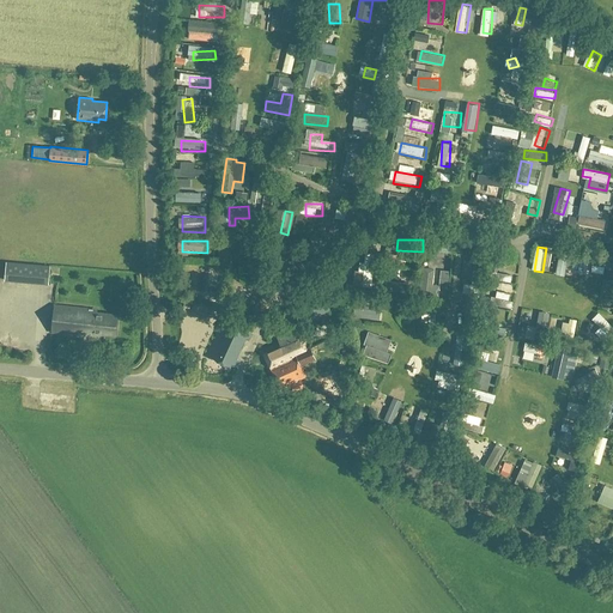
[(566,275),(569,266),(574,267),(576,253),(565,250),(559,274),(566,275)]
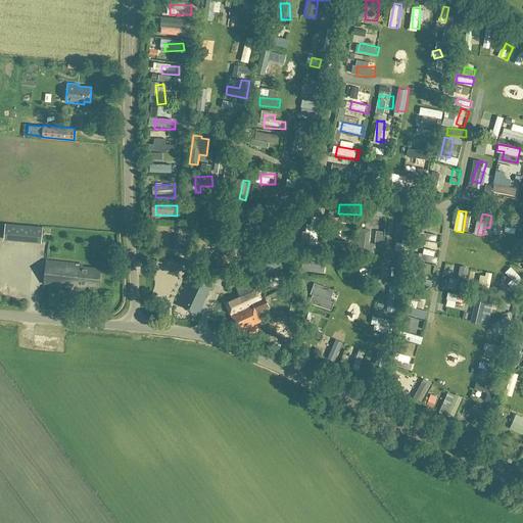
[(502,237),(515,229),(511,223),(497,232),(502,237)]
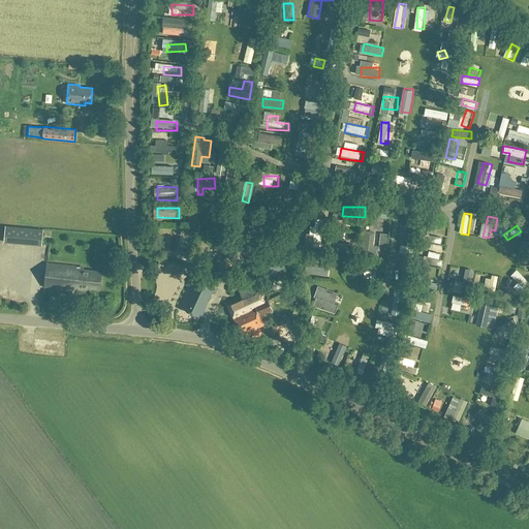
[(43,243),(42,229),(5,230),(6,244),(43,243)]
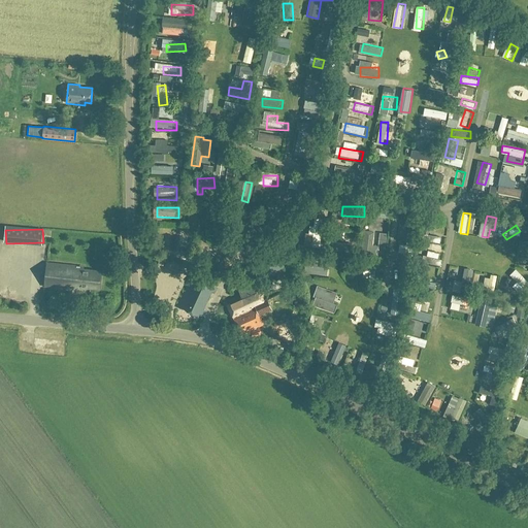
[(374,232),(364,230),(364,232),(362,254),(378,256),(380,245),(373,245),(374,232)]
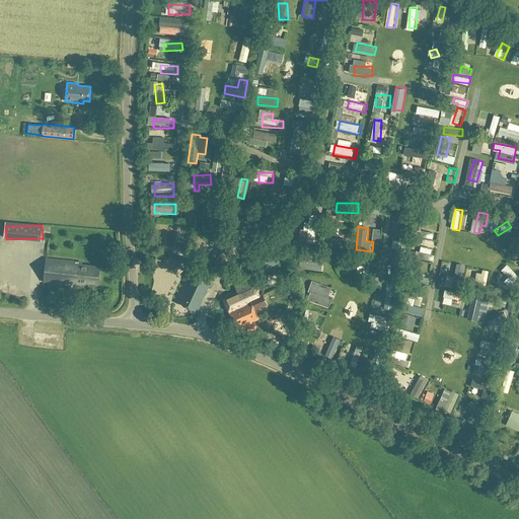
[(418,238),(435,240),(436,233),(419,231),(418,238)]
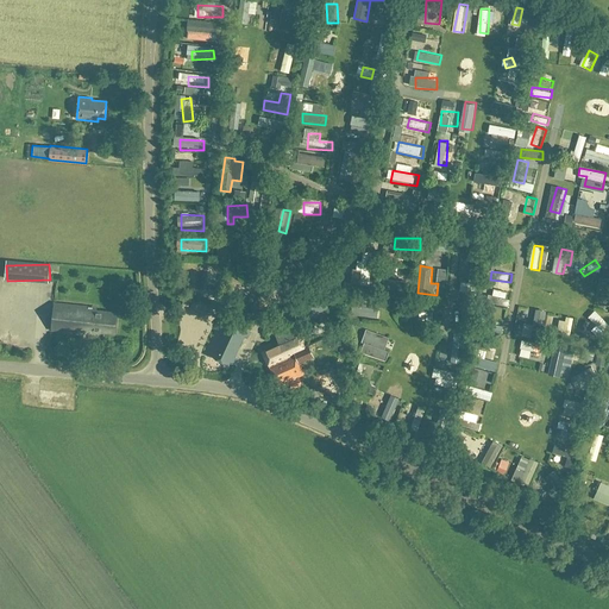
[(338,288),(294,308),(300,321),(344,301),(338,288)]
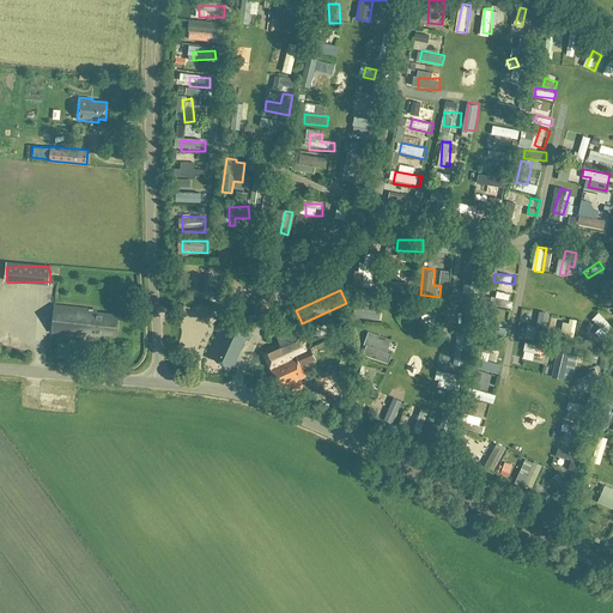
[(498,304),(514,308),(516,296),(501,292),(498,304)]
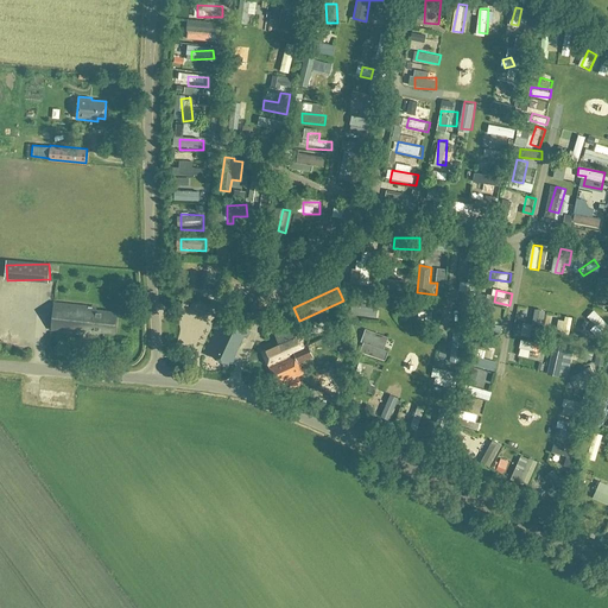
[(248,305),(261,312),(268,302),(258,295),(248,305)]
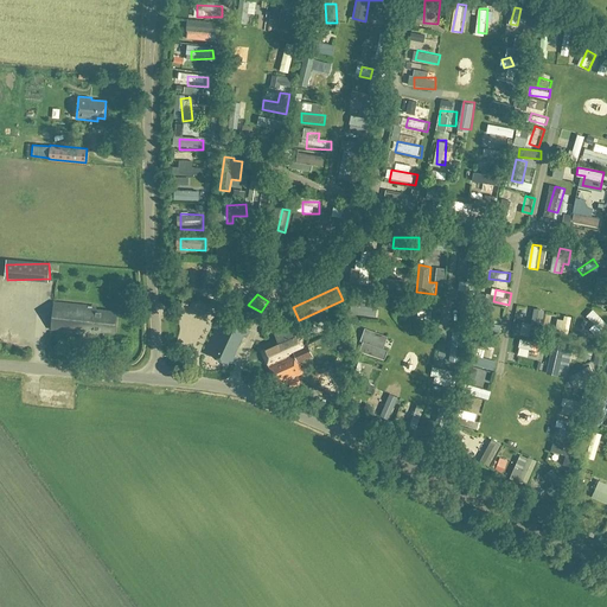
[(55,328),(93,333),(93,330),(114,332),(116,313),(95,311),(95,306),(87,306),(57,302),(53,302),(50,328),(55,328)]
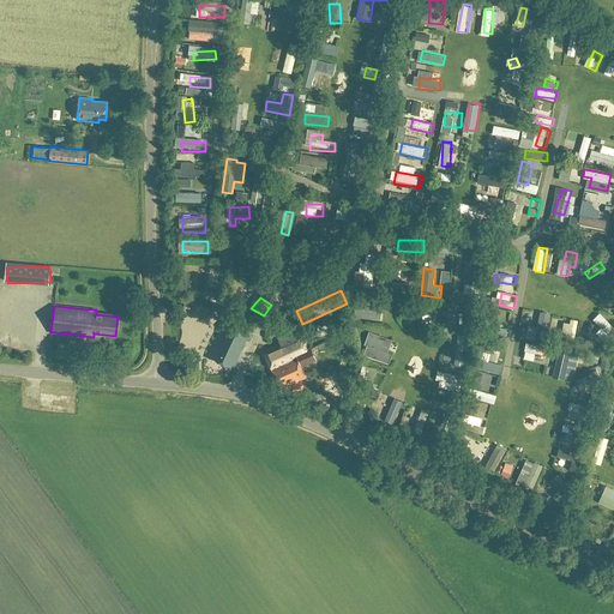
[(247,313),(242,321),(247,329),(256,329),(260,320),(256,313),(247,313)]
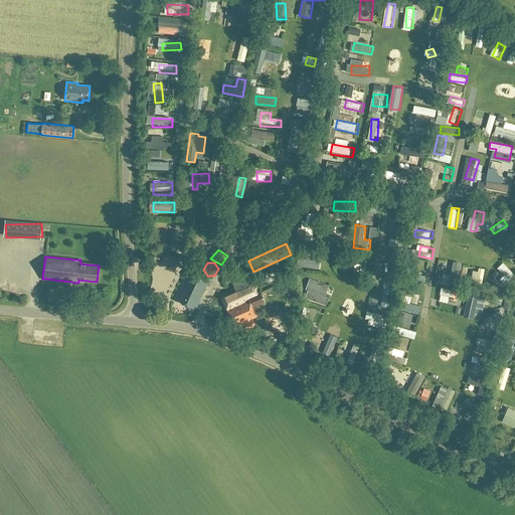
[(212,281),(199,275),(202,268),(194,264),(190,271),(186,270),(174,298),(199,309),(201,305),(198,301),(205,285),(210,285),(212,281)]
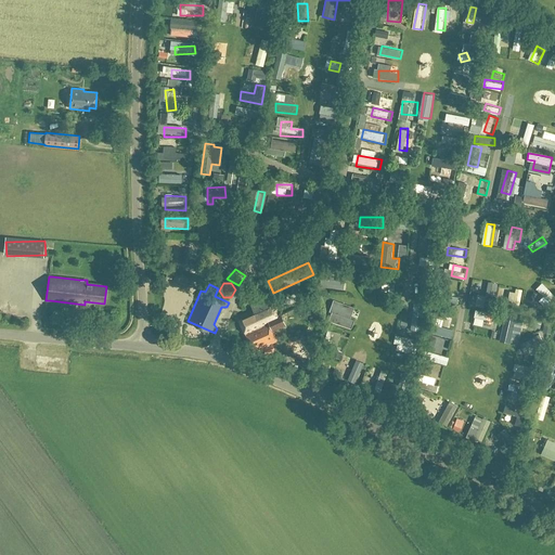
[(278,317),(270,299),(256,305),(257,308),(256,308),(237,317),(246,335),(278,317)]
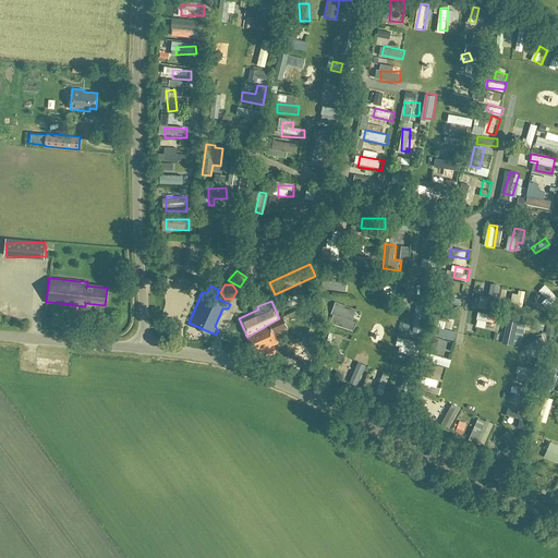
[(353,328),(355,312),(340,310),(338,326),(353,328)]
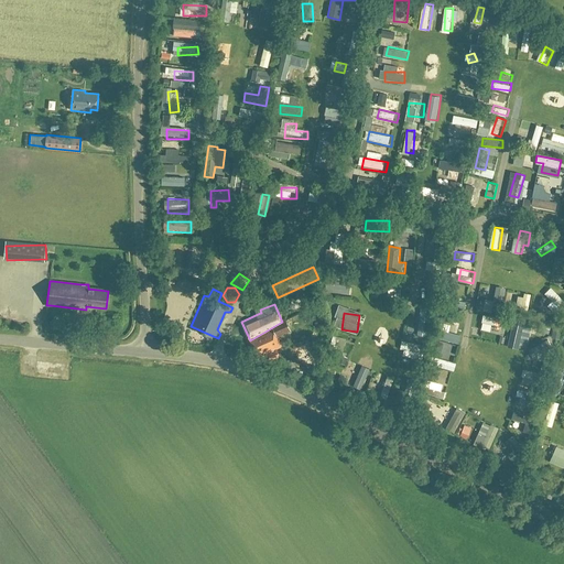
[(507,332),(509,320),(486,315),(484,326),(507,332)]
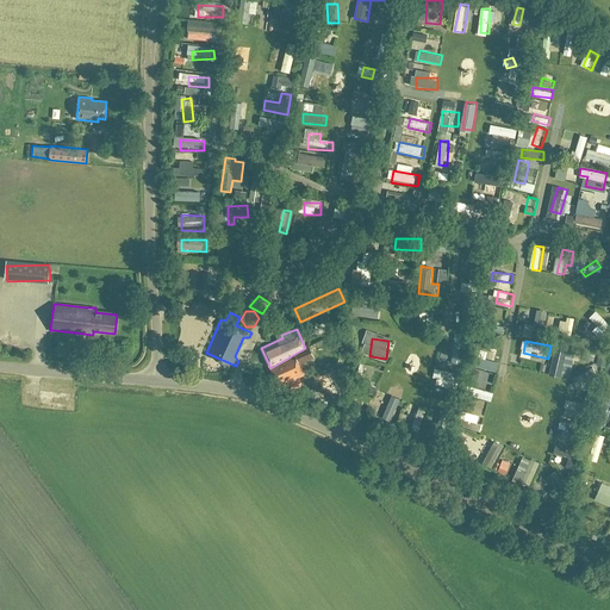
[(303,386),(299,378),(305,375),(300,363),(313,356),(312,354),(313,353),(312,349),(310,349),(309,347),(305,348),(271,368),(280,388),(291,384),(294,391),(303,386)]
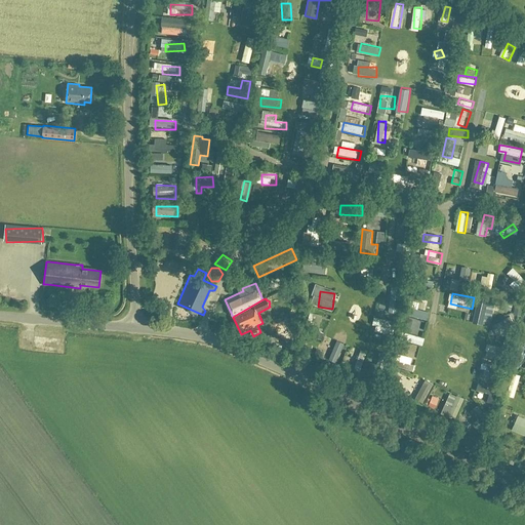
[(431,322),(432,315),(413,311),(412,318),(431,322)]
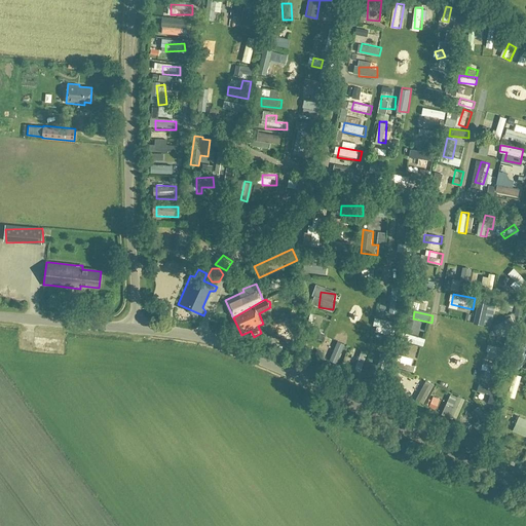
[(391,335),(390,321),(378,322),(378,335),(391,335)]
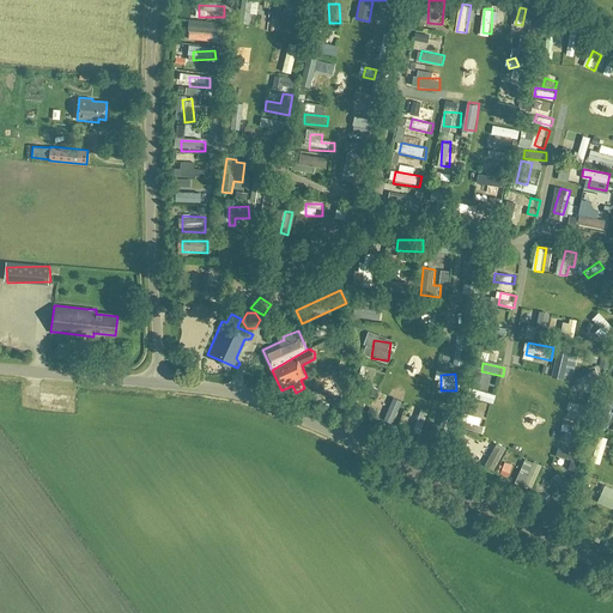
[(399,402),(392,417),(398,420),(406,406),(399,402)]
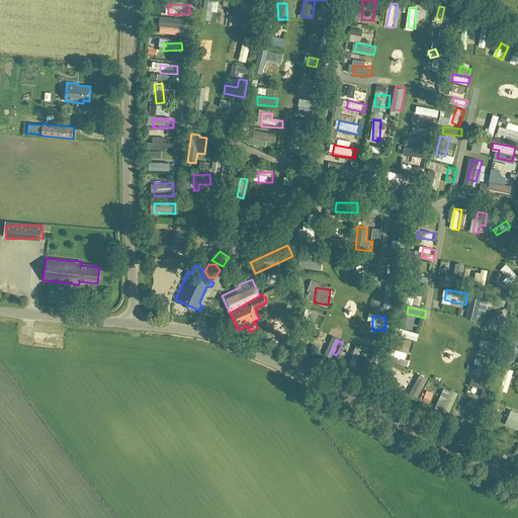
[(411,367),(413,360),(395,357),(394,364),(411,367)]
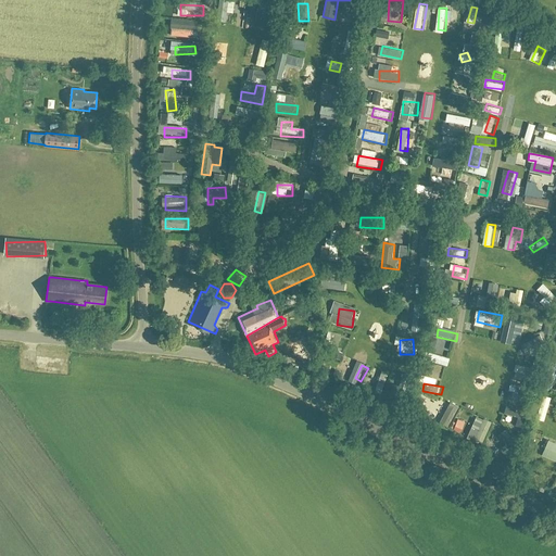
[(533,417),(541,419),(547,397),(541,395),(533,417)]
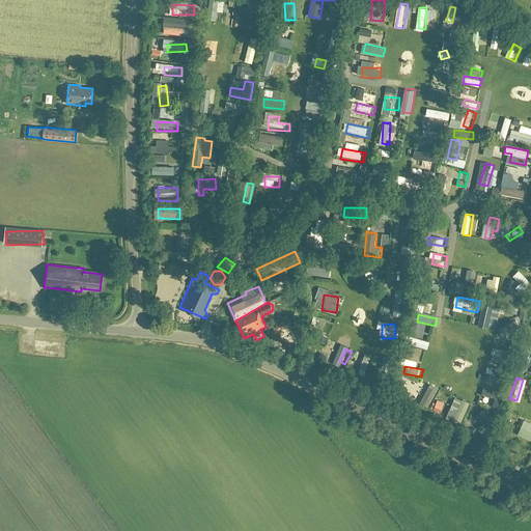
[(466,418),(472,404),(465,401),(458,414),(466,418)]
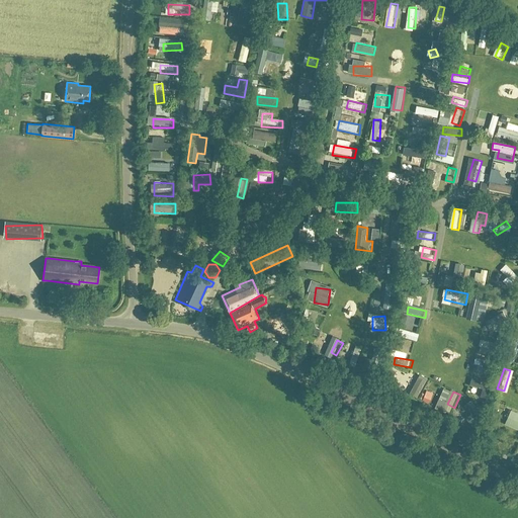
[(517,413),(511,410),(505,425),(517,430),(517,413)]
